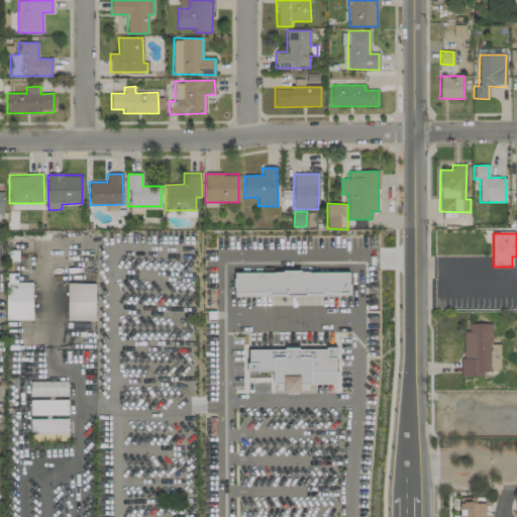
[(234,274),(235,297),(349,295),(349,272),(234,274)]
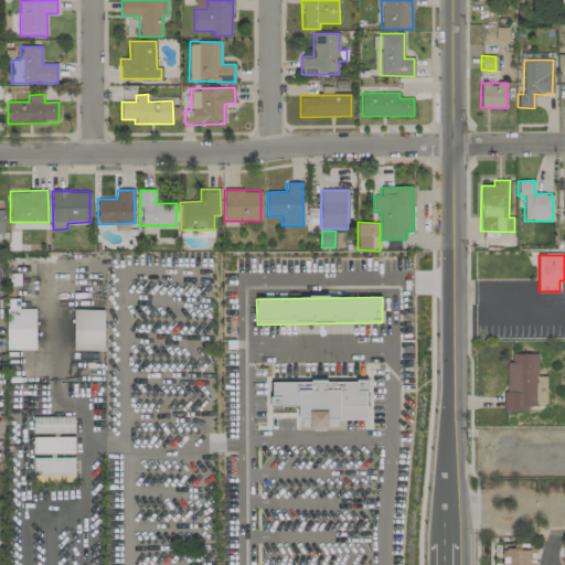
[(35,309),(16,308),(16,298),(6,298),(6,350),(35,350),(35,309)]
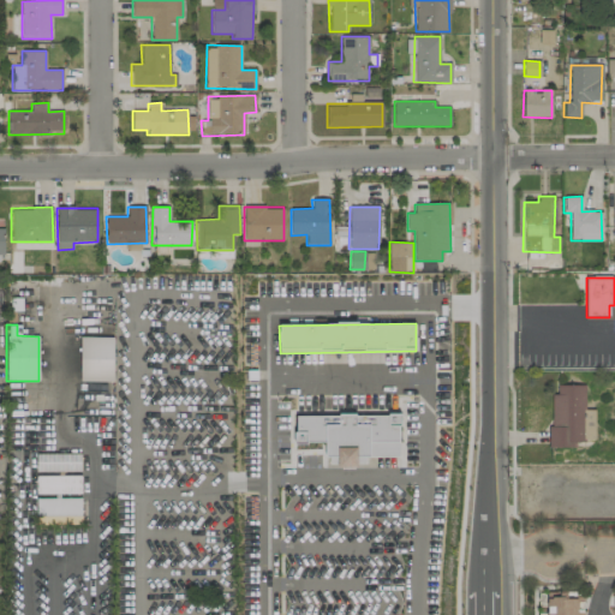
[(113,338),(81,336),(79,381),(112,382),(113,338)]
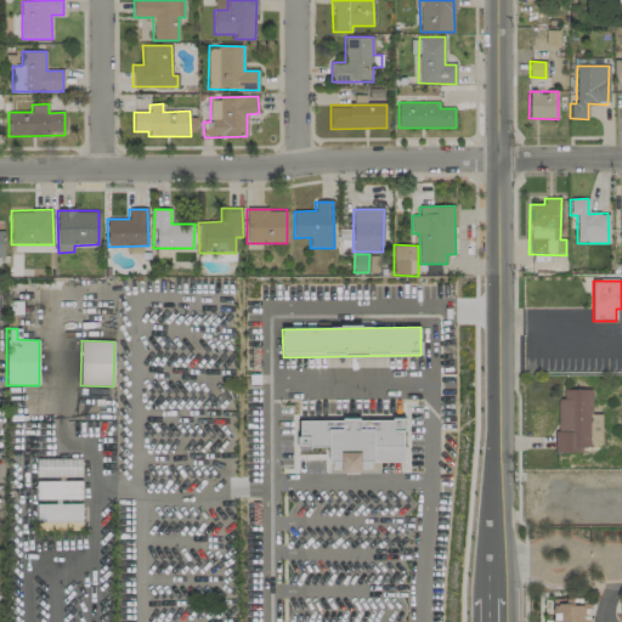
[(592,390),(559,390),(559,431),(555,431),(555,452),(583,452),(583,445),(600,445),(600,414),(592,414),(592,390)]
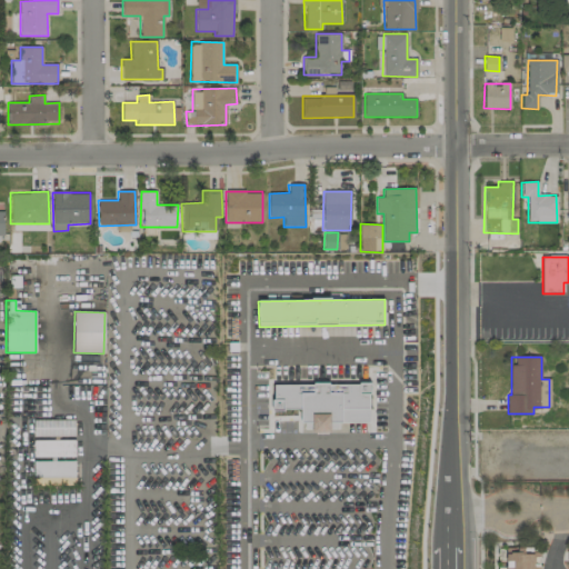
[(538,568),(539,552),(523,552),(523,547),(506,547),(505,568),(538,568)]
